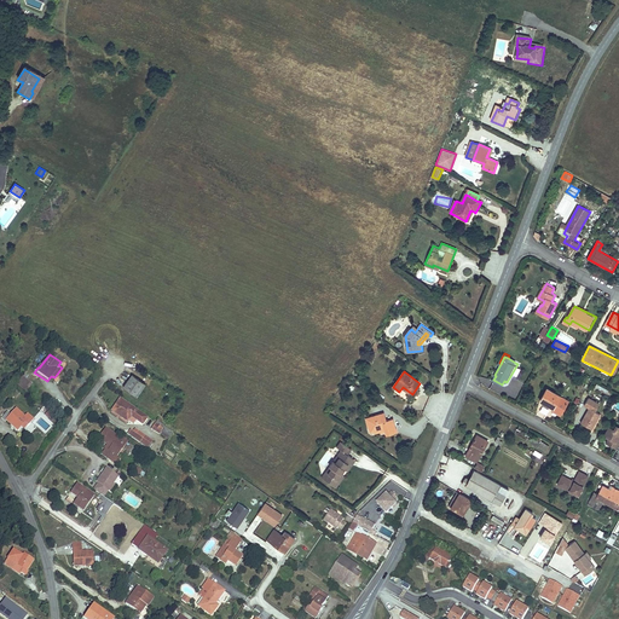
[(131,374),(122,386),(136,395),(144,383),(131,374)]
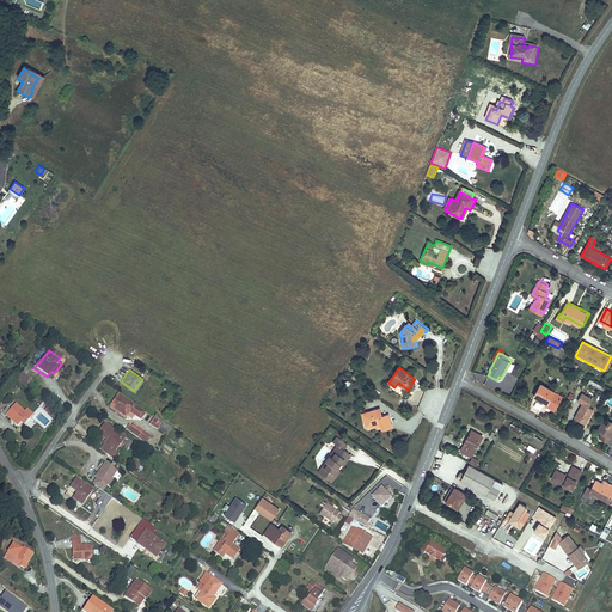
[(22,375),(16,383),(25,389),(30,381),(22,375)]
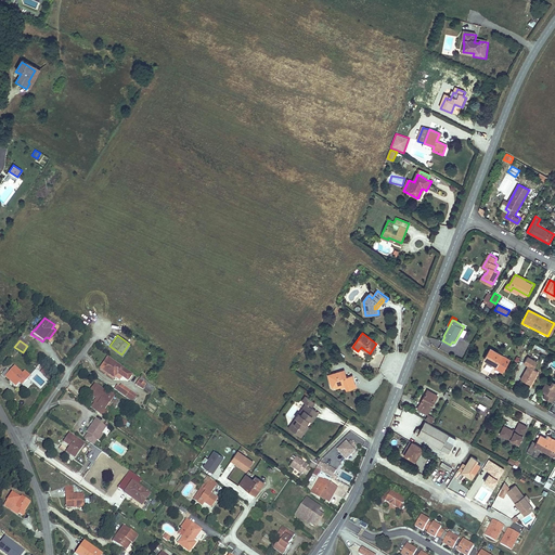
[(508,359),(490,348),(483,359),(495,365),(494,368),(502,372),(508,359)]
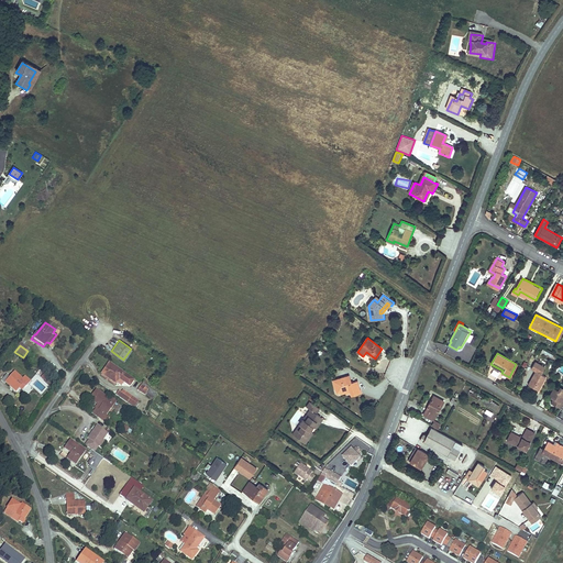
[(537,370),(529,384),(539,389),(547,375),(542,373),(545,366),(537,361),(532,367),(537,370)]
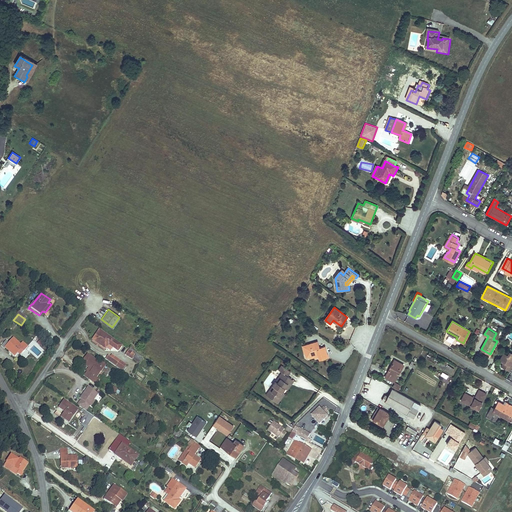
[(98,330),(92,340),(105,349),(108,344),(115,349),(119,344),(98,330)]
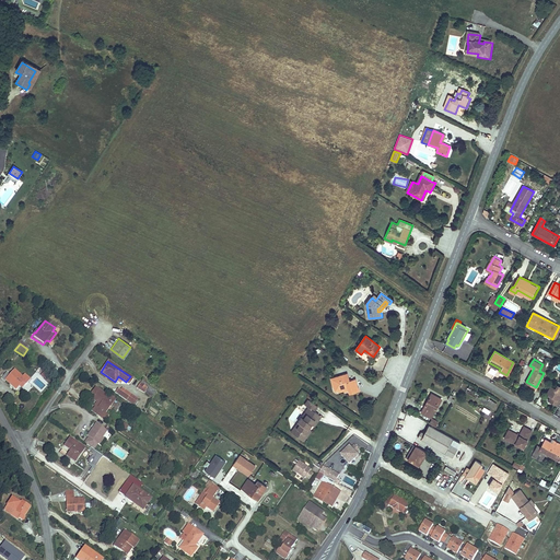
[(330,377),(333,386),(336,386),(337,389),(338,391),(342,389),(342,388),(347,387),(348,389),(348,393),(356,391),(354,386),(357,386),(354,377),(349,378),(347,372),(330,377)]
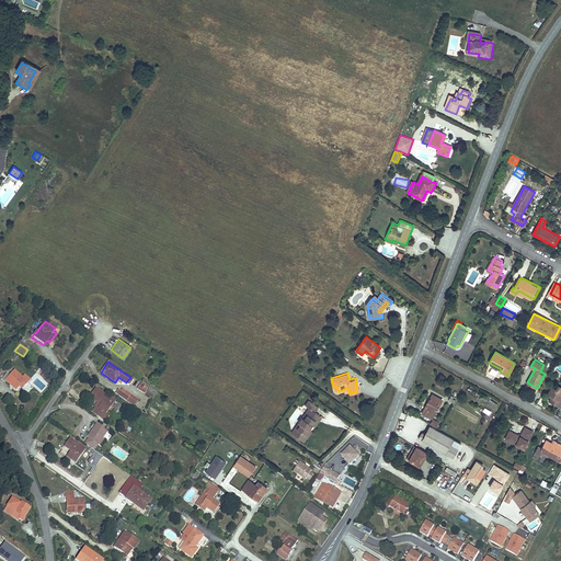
[(8,378),(2,384),(6,387),(7,386),(16,395),(20,391),(21,392),(22,391),(24,393),(31,387),(25,381),(23,385),(15,377),(11,381),(8,378)]
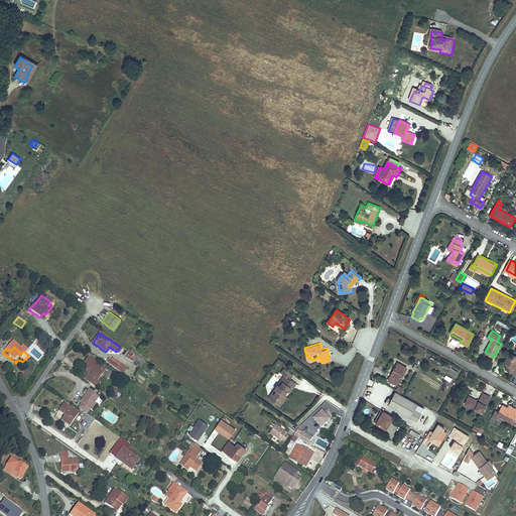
[(133,361),(135,357),(129,353),(126,357),(133,361)]
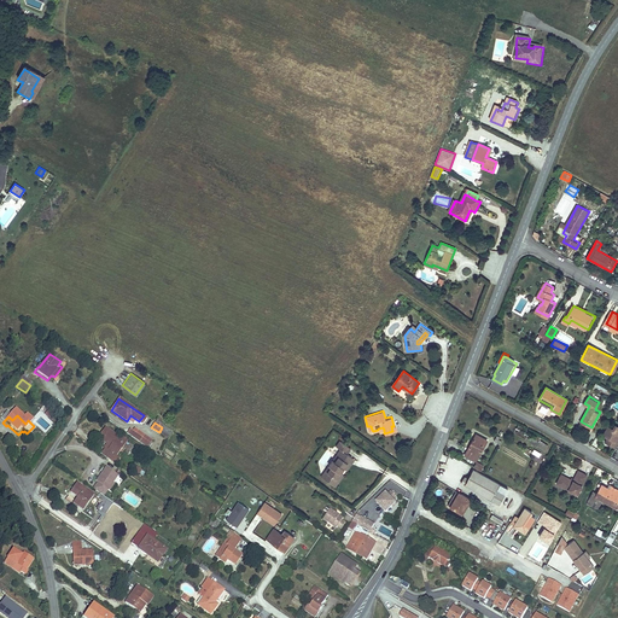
[(610,437),(606,442),(617,448),(617,444),(617,430),(612,426),(610,425),(605,432),(607,433),(610,436),(610,437)]
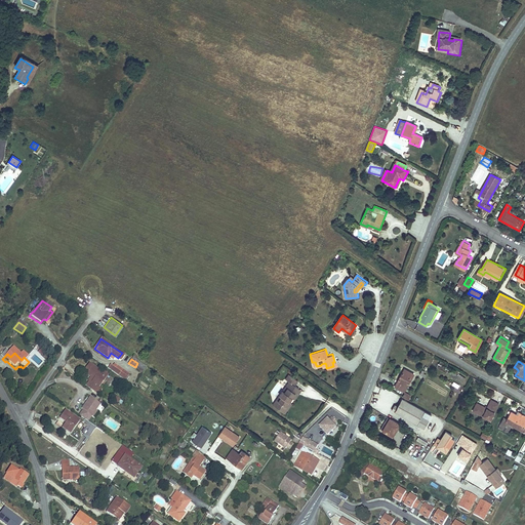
[(89,381),(85,386),(98,395),(102,390),(98,388),(103,381),(101,379),(106,372),(101,368),(99,370),(89,362),(83,371),(90,376),(93,378),(91,382),(89,381)]
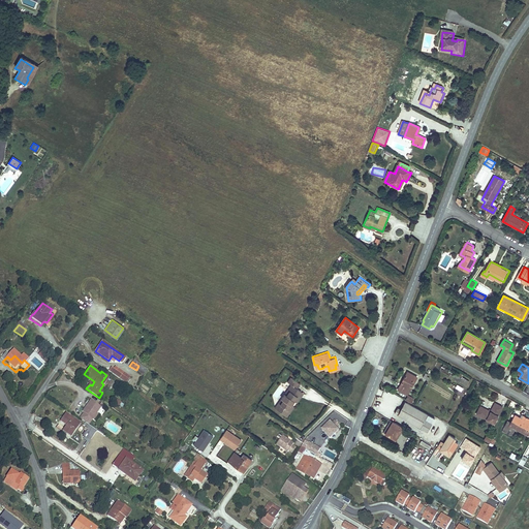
[(137,372),(144,376),(148,369),(142,365),(137,372)]
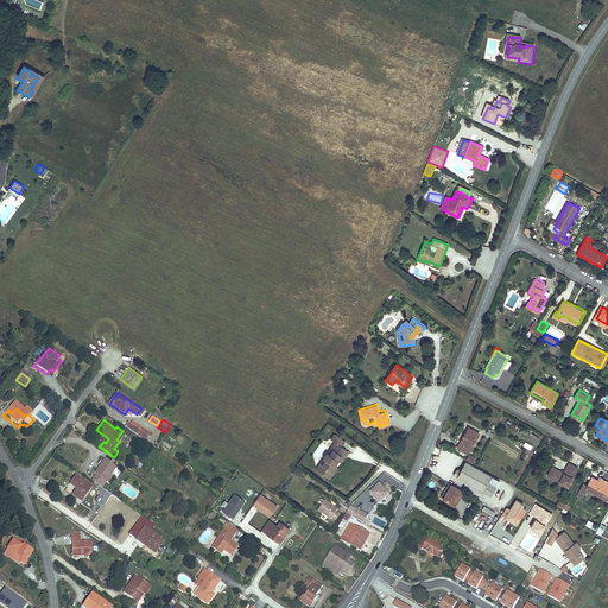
[(131,422),(126,426),(143,438),(146,432),(131,422)]
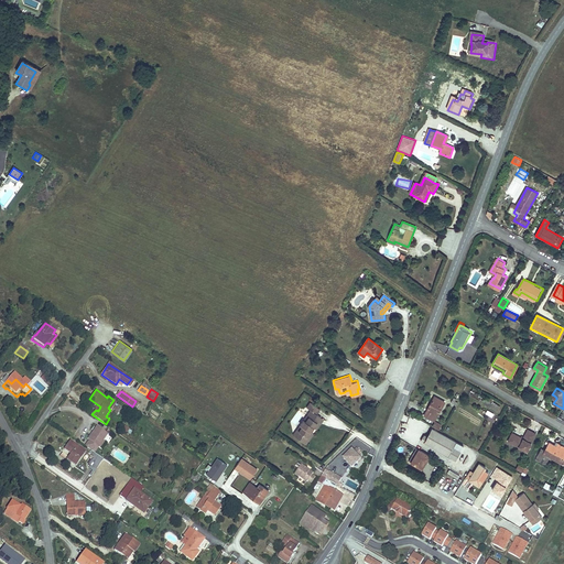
[(435,396),(424,414),(434,420),(445,401),(435,396)]
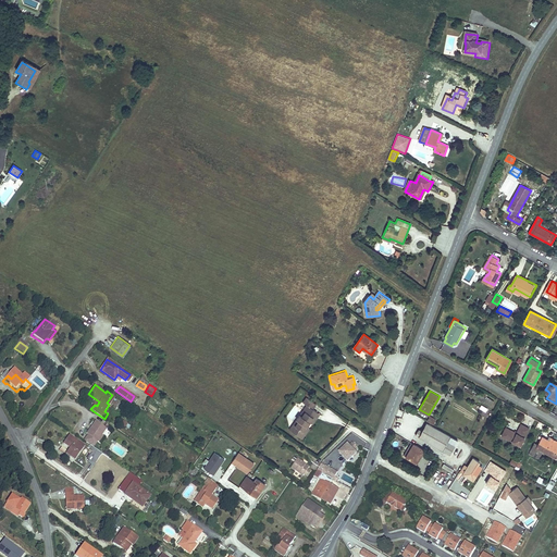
[(295,432),(301,436),(308,425),(311,421),(319,411),(313,408),(318,403),(308,396),(304,401),(308,404),(305,409),(306,411),(304,416),(301,413),(298,419),(299,420),(296,424),(299,426),(295,432)]
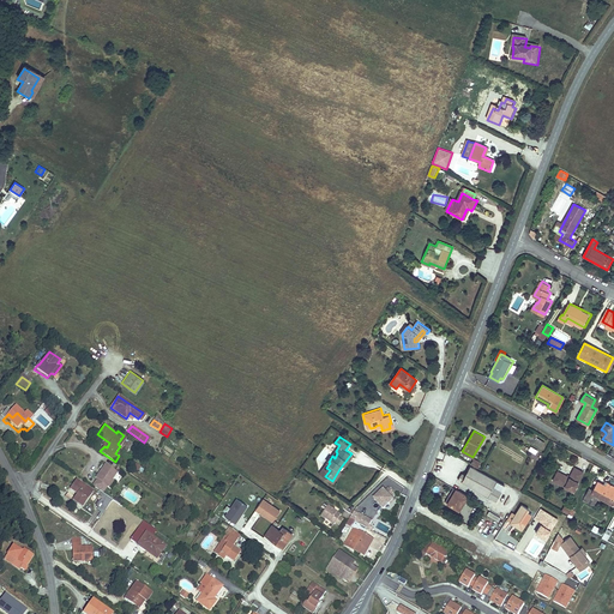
[(541,447),(545,441),(535,437),(533,444),(541,447)]
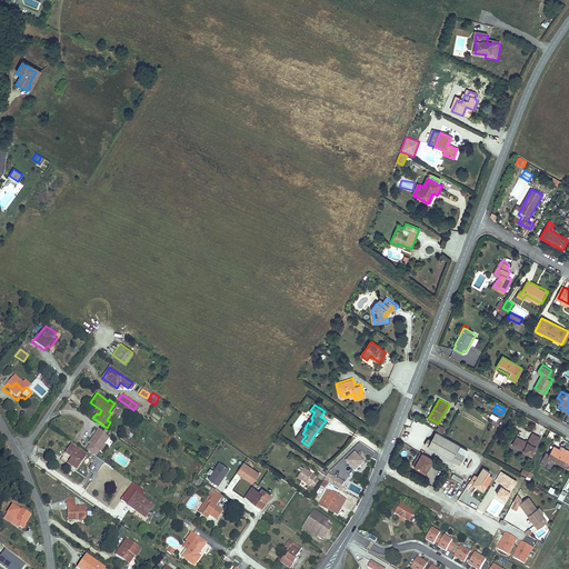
[(328,421),(326,420),(318,430),(320,432),(328,421)]
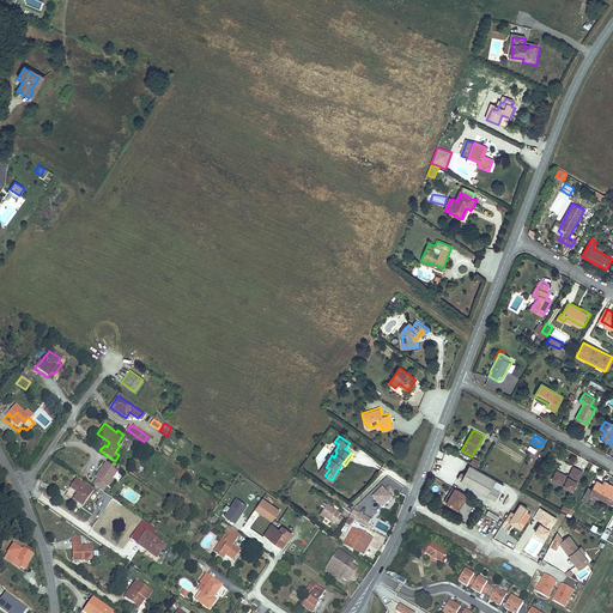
[(320,472),(325,475),(329,469),(326,467),(329,462),(328,461),(320,472)]
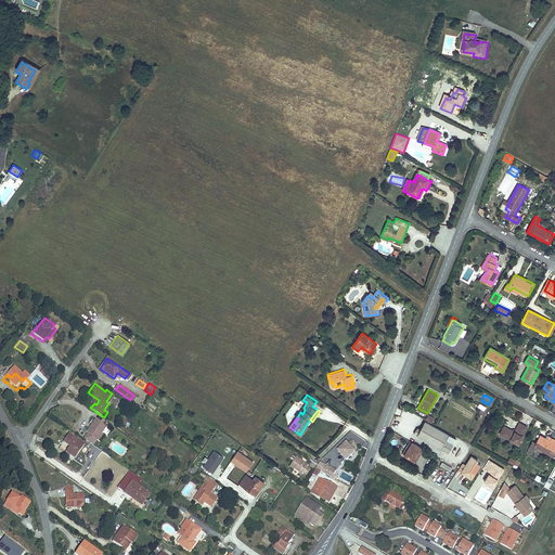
[(89,434),(85,440),(89,442),(93,446),(106,427),(97,421),(88,433),(89,434)]
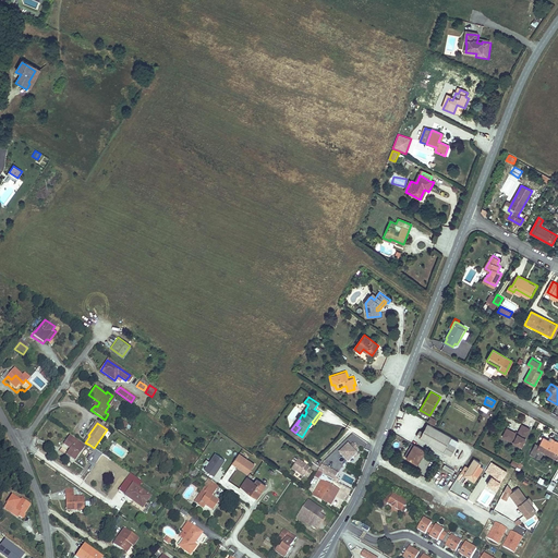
[(421,431),(417,435),(452,455),(457,446),(449,441),(451,437),(428,423),(423,432),(421,431)]
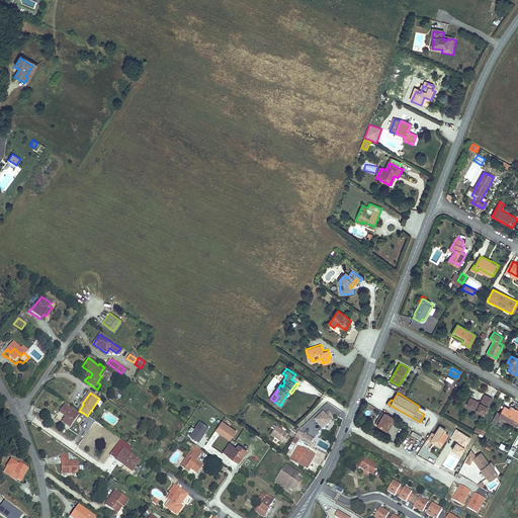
[(288,398),(286,396),(280,406),(282,407),(288,398)]
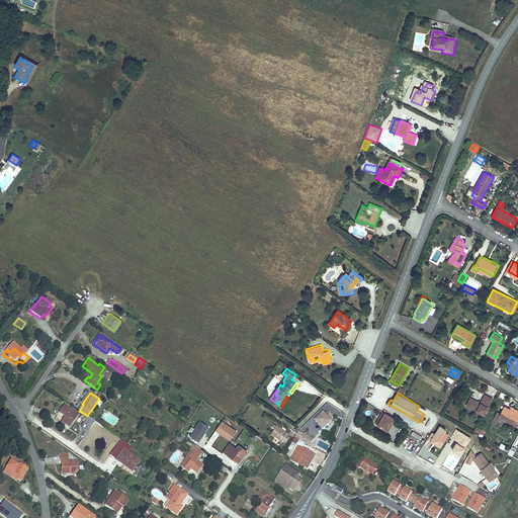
[(486,415),(494,400),(487,396),(483,402),(482,404),(480,403),(472,399),(468,406),(486,415)]
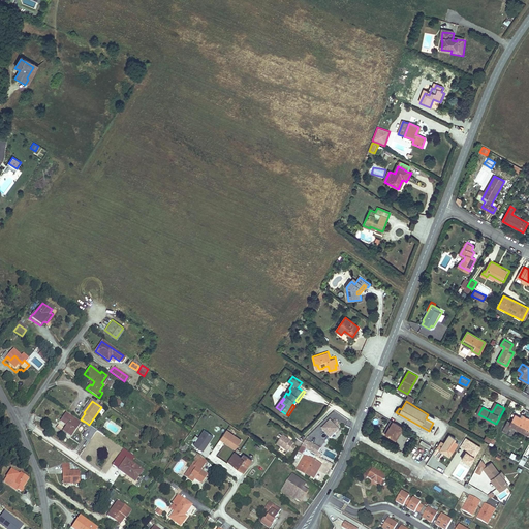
[(340,431),(332,423),(336,418),(343,425),(347,421),(335,409),(324,419),(328,424),(321,430),(331,440),(340,431)]
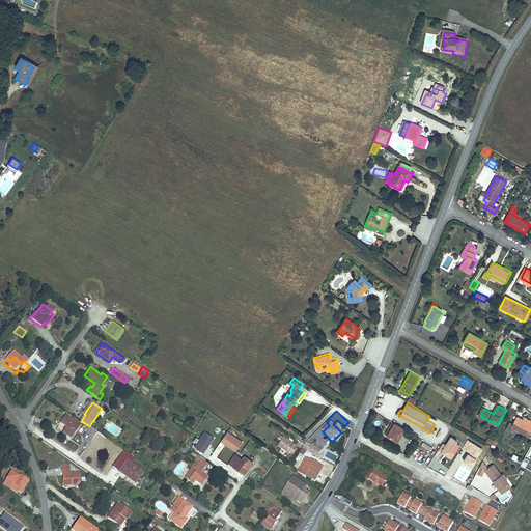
[(66,415),(61,421),(67,426),(63,431),(71,437),(79,424),(66,415)]
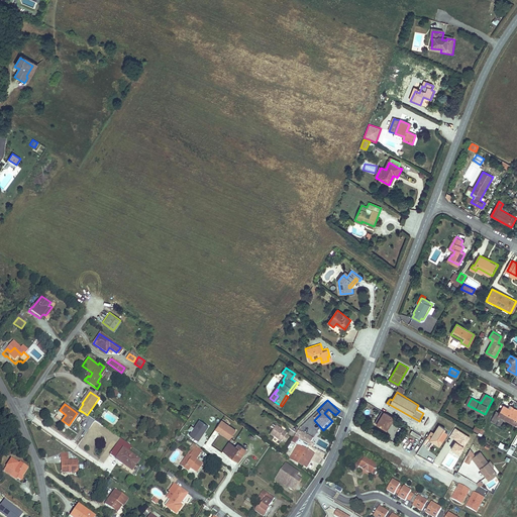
[(494,413),(490,420),(498,424),(502,417),(515,425),(516,420),(516,413),(502,405),(497,415),(494,413)]
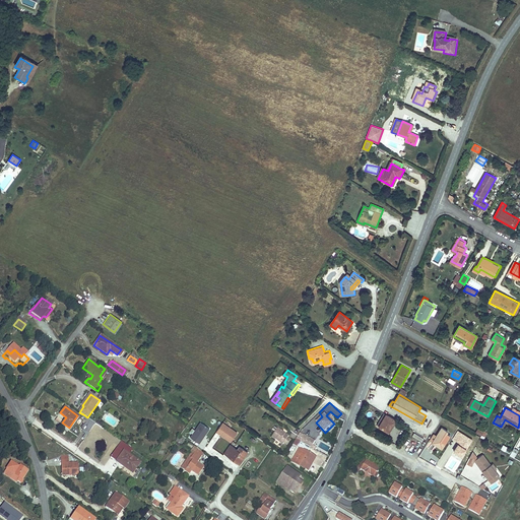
[(83,431),(87,434),(95,424),(87,417),(83,414),(81,417),(83,418),(83,419),(85,420),(85,421),(85,424),(82,428),(84,429),(83,431)]
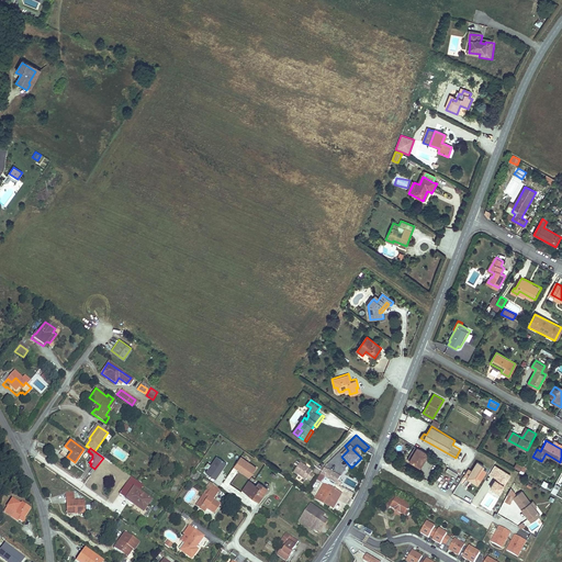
[(417,448),(411,460),(420,467),(428,453),(417,448)]
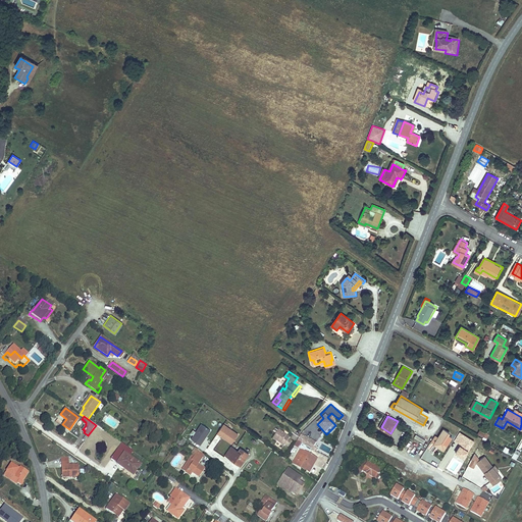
[(201,423),(191,438),(201,446),(211,430),(201,423)]
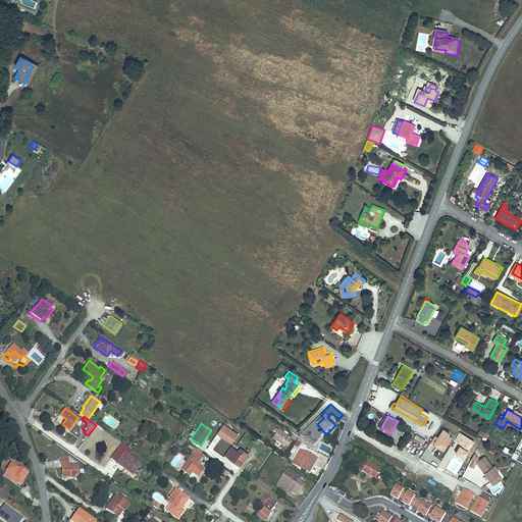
[(216,435),(233,444),(239,432),(222,424),(216,435)]
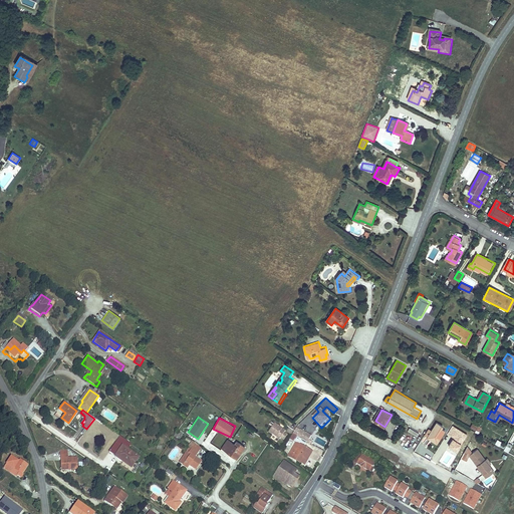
[(285,439),(288,434),(285,432),(286,430),(283,428),(283,429),(279,426),(280,425),(276,423),(270,431),(273,434),(274,433),(281,438),(282,437),(285,439)]
